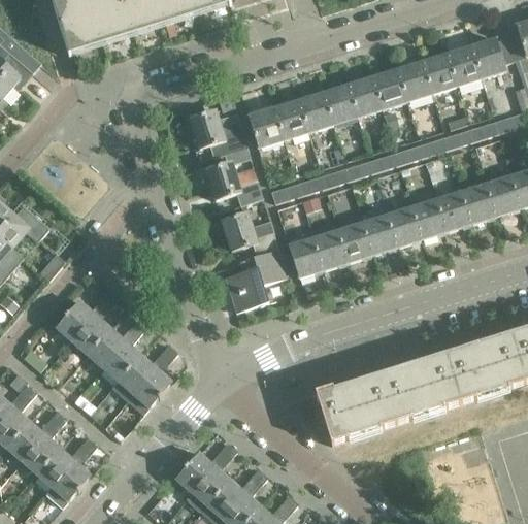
[(78,0),(56,7),(54,1),(52,2),(69,55),(70,55),(68,47),(221,0),(228,0),(229,5),(231,4),(229,0),(78,0)]
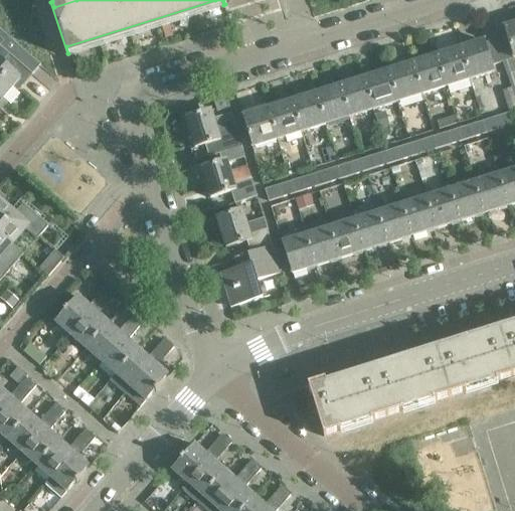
[(514,54),(514,20),(504,24),(506,34),(513,55),(514,54)]
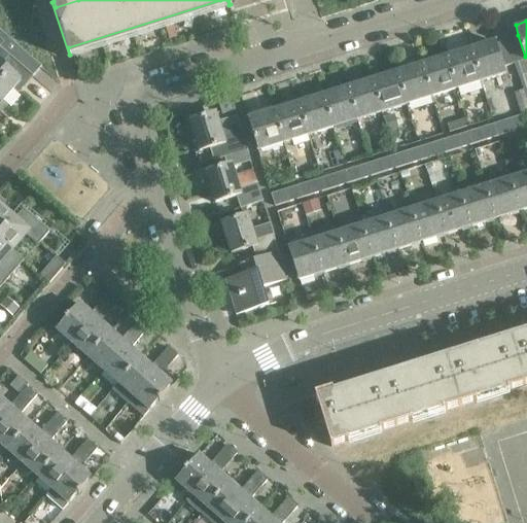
[(0,43),(32,73),(41,63),(1,29),(0,30),(0,36),(4,40),(0,43)]
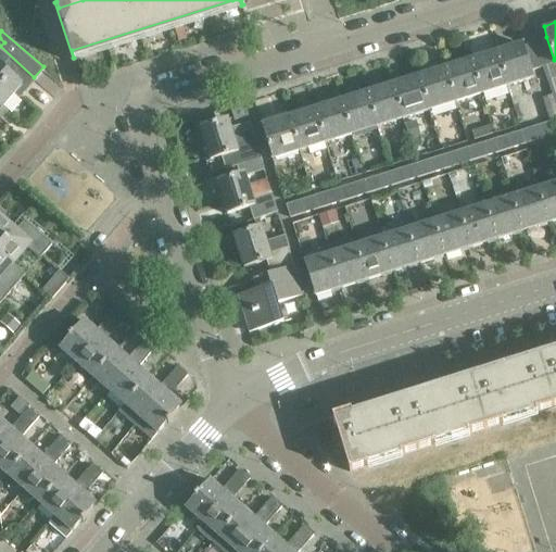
[(542,64),(554,60),(546,37),(534,40),(542,64)]
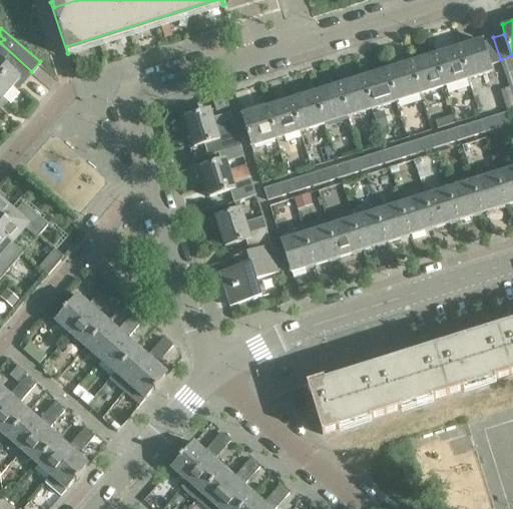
[(0,93),(1,95),(11,83),(17,88),(31,71),(0,42),(4,39),(0,35),(0,93)]
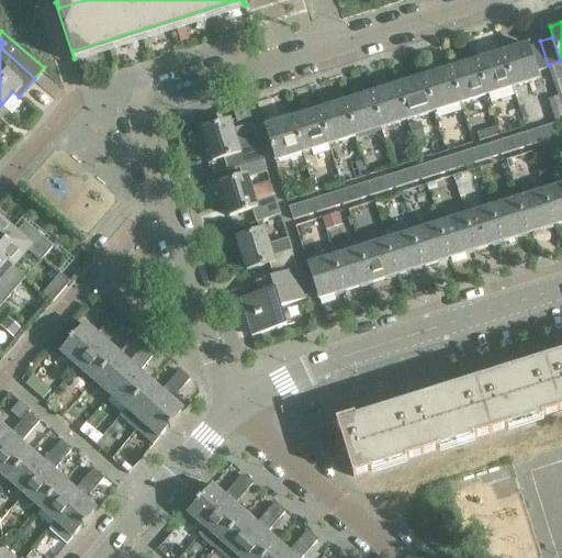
[(536,68),(548,65),(540,41),(528,45),(536,68)]
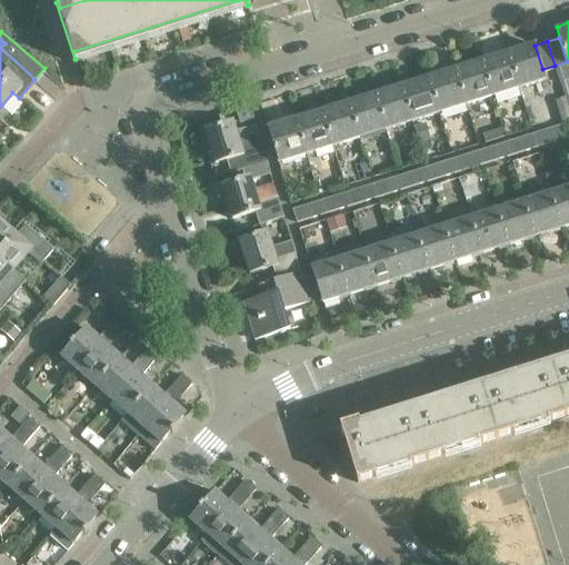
[(506,51),(517,86),(545,77),(542,69),(535,46),(533,42),(506,51)]
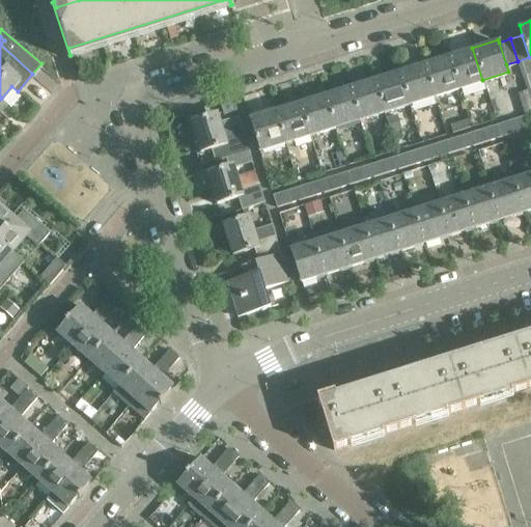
[(457,87),(482,80),(472,48),(447,55),(457,87)]
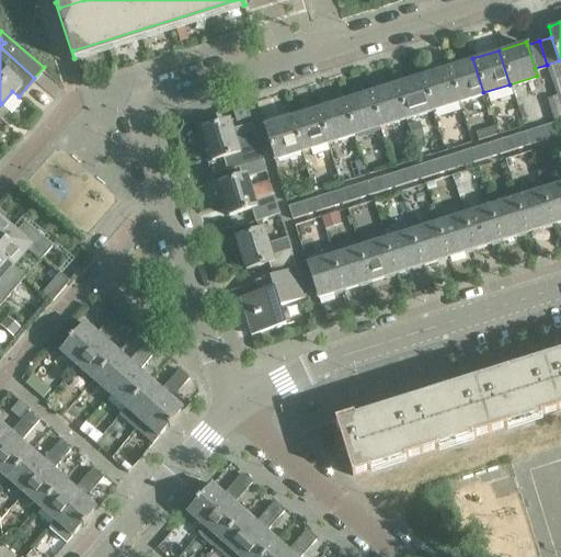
[(457,101),(483,92),(472,58),(447,66),(457,101)]
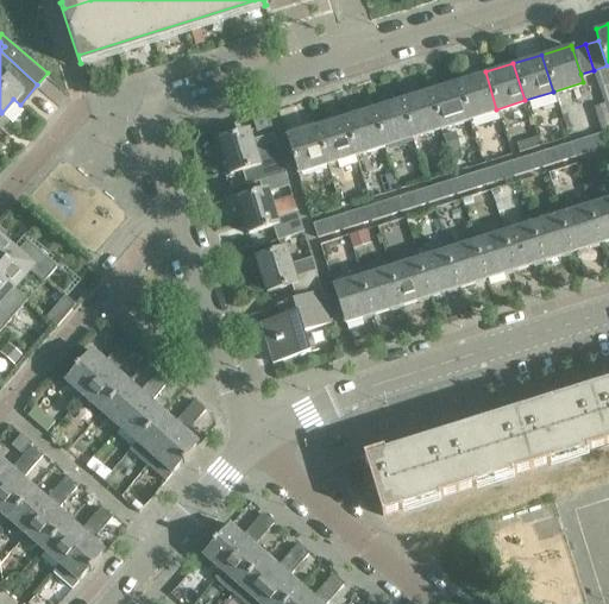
[(457,81),(468,118),(496,109),(485,71),(457,81)]
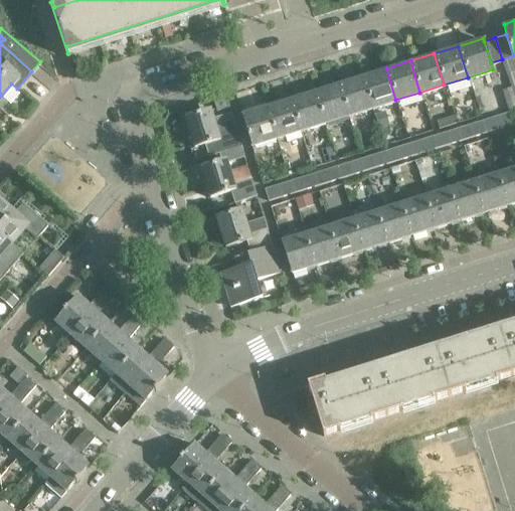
[(373,107),(395,100),(386,68),(363,75),(373,107)]
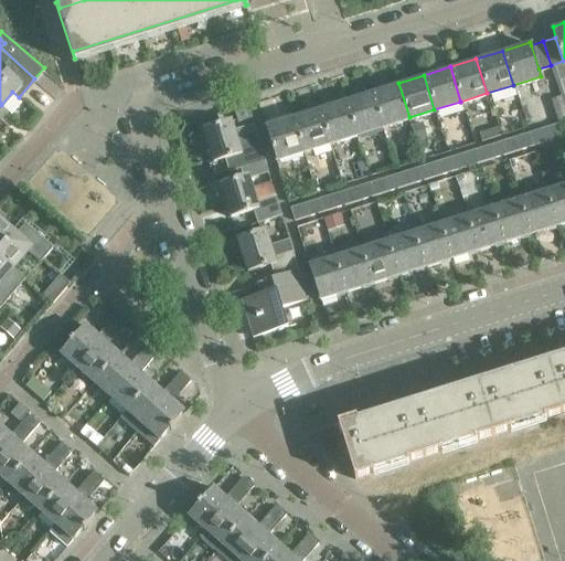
[(382,126),(409,117),(398,83),(371,92),(382,126)]
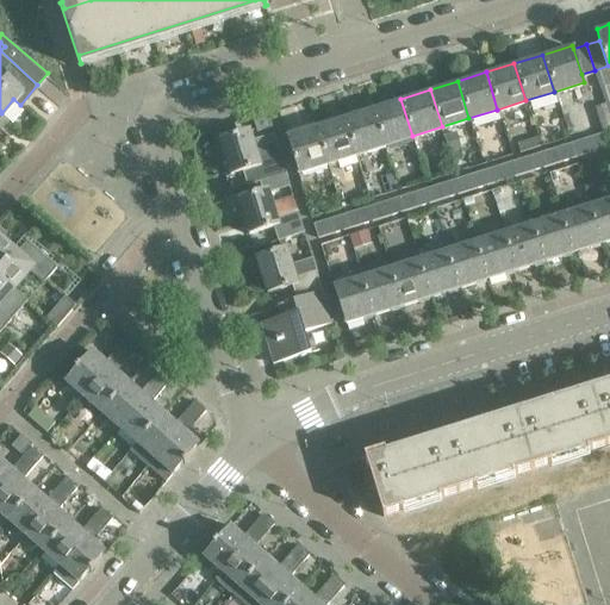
[(384,145),(412,136),(400,99),(372,107),(384,145)]
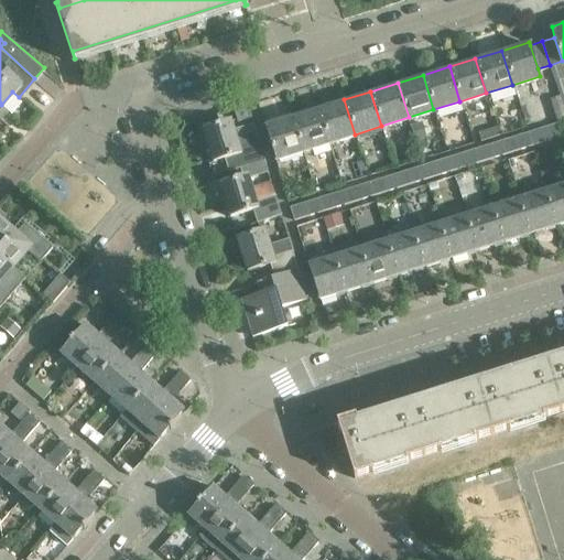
[(328,142),(355,135),(344,99),(317,108),(328,142)]
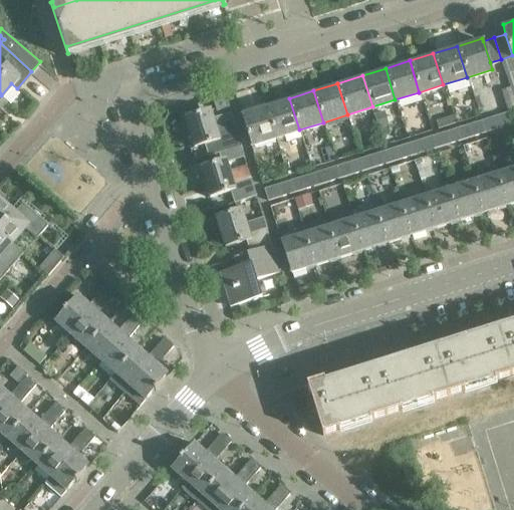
[(228,104),(224,93),(212,97),(216,108),(228,104)]
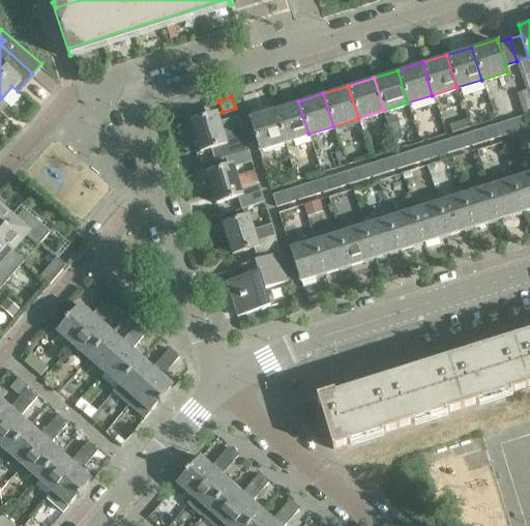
[(273,110),(284,142),(308,134),(298,101),(273,110)]
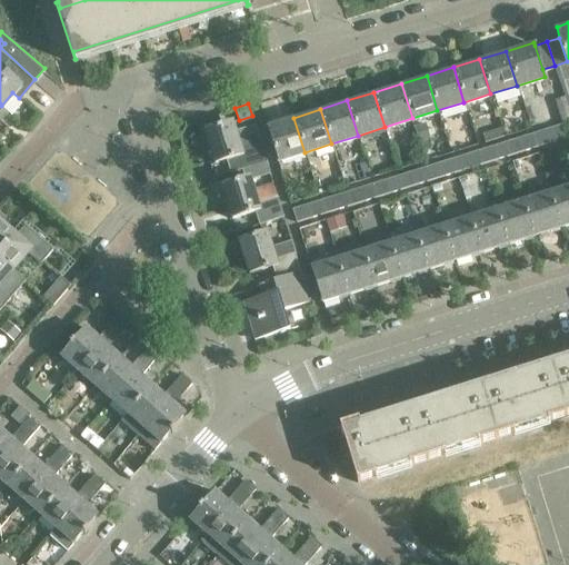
[(278,160),(305,152),(293,118),(268,126),(278,160)]
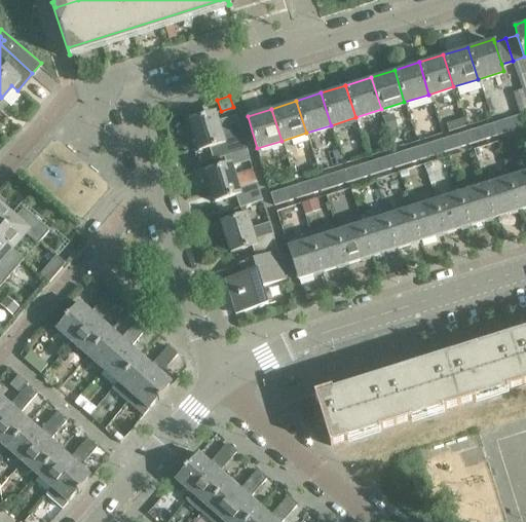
[(235,112),(218,118),(215,110),(189,118),(198,148),(220,141),(223,153),(246,146),(235,112)]
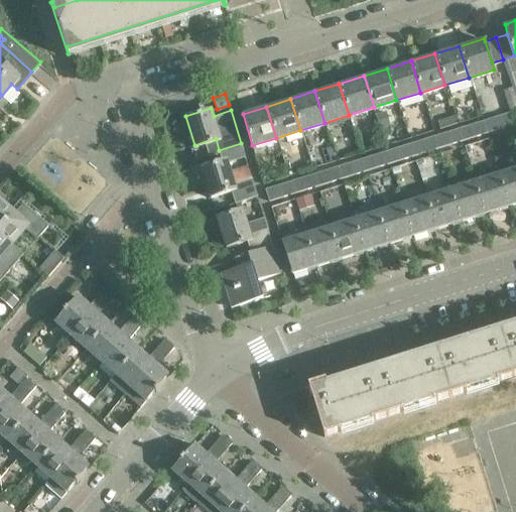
[(386,109),(375,111),(379,126),(390,123),(386,109)]
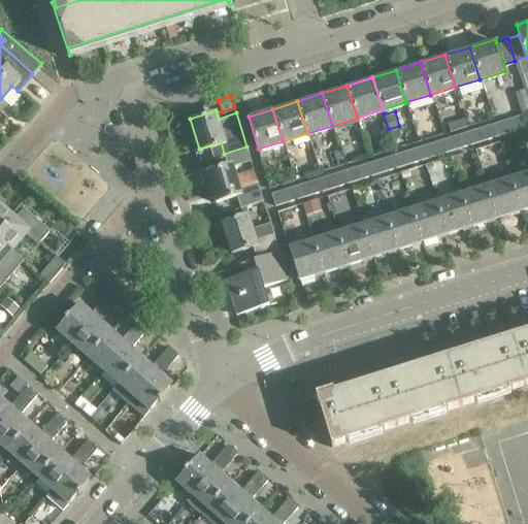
[(492,122),(496,134),(523,125),(519,113),(492,122)]
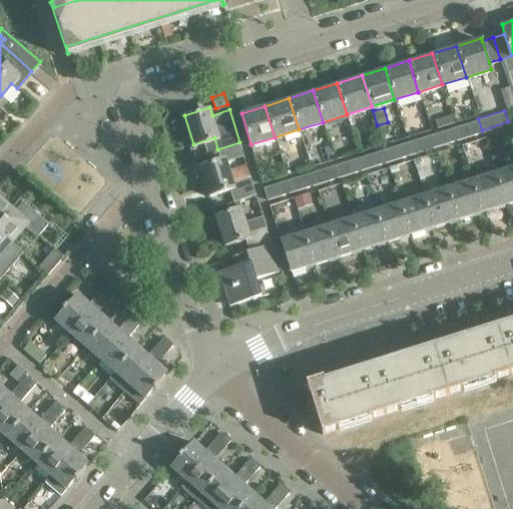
[(446,123),(444,117),(443,115),(434,117),(437,125),(446,123)]
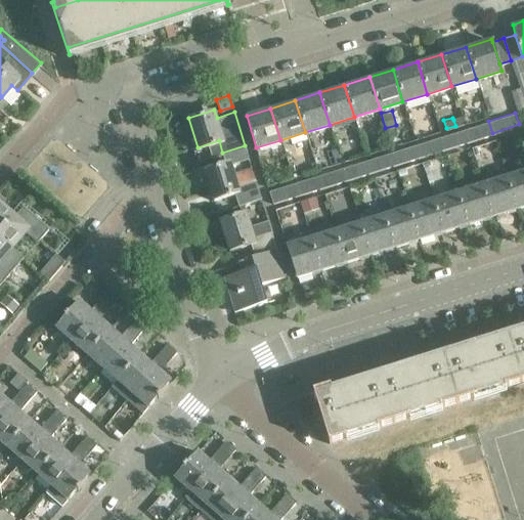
[(468,140),(492,133),(488,121),(464,129),(468,140)]
